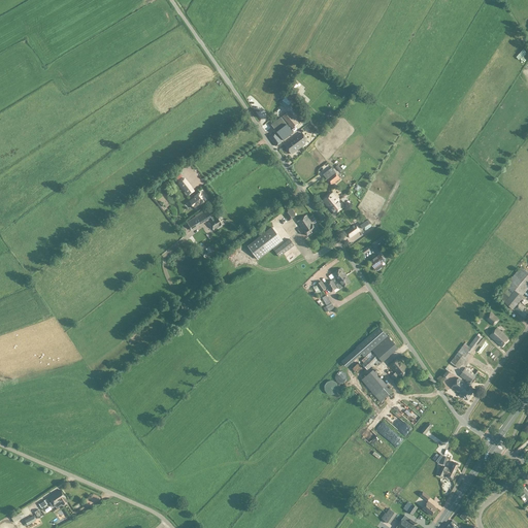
[(522,63),(527,59),(527,55),(523,48),(516,53),(522,63)]
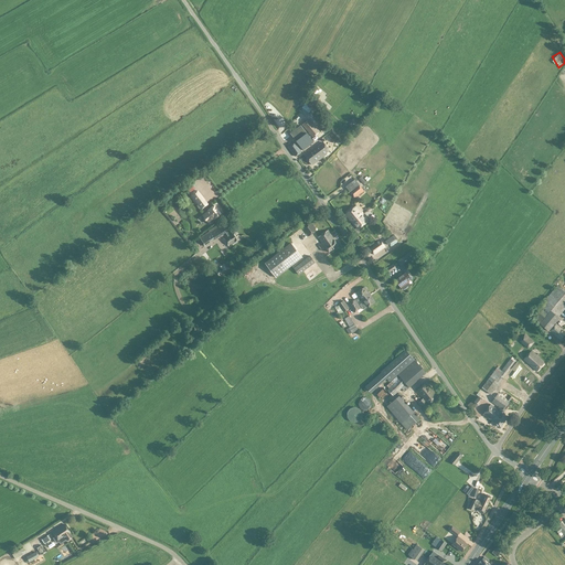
[(302,108),(308,113),(309,114),(317,103),(310,97),(308,100),(302,108)]
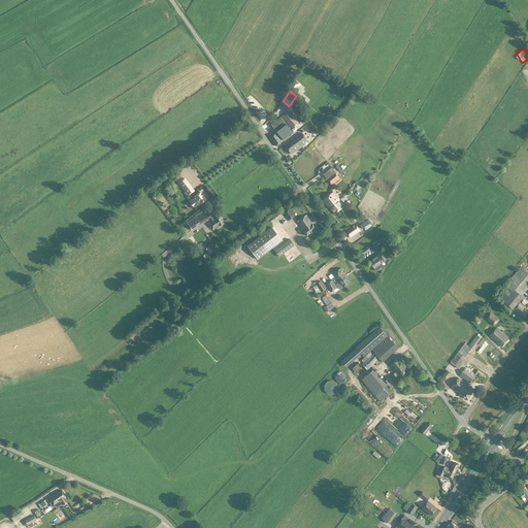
[(275,110),(279,113),(285,107),(281,104),(275,110)]
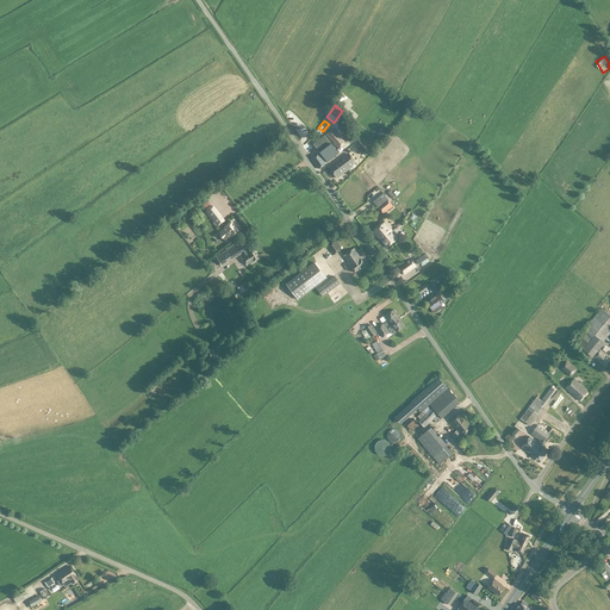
[(337,148),(346,142),(334,129),(327,135),(337,148)]
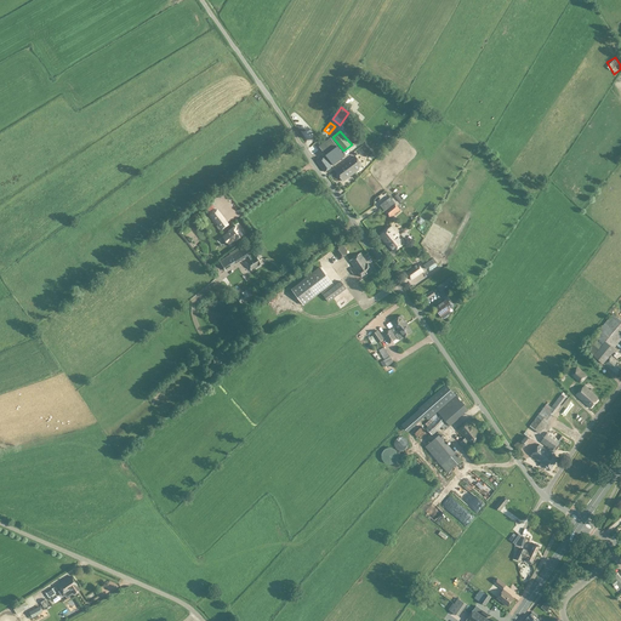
[(319,147),(325,155),(326,155),(334,165),(346,157),(337,146),(331,137),(319,147)]
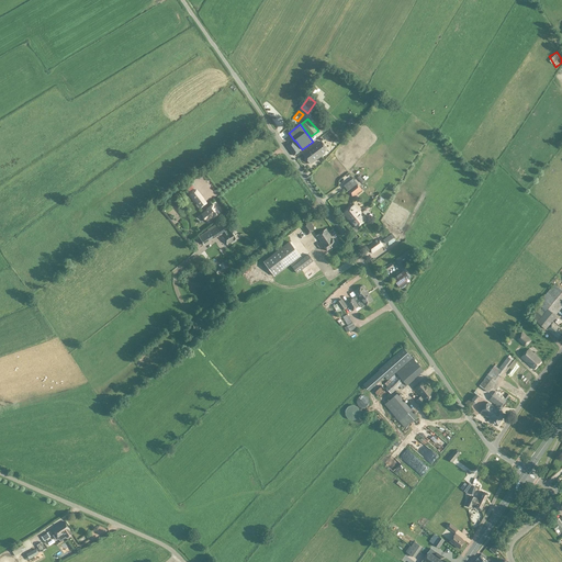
[(294,156),(301,150),(293,141),(287,146),(294,156)]
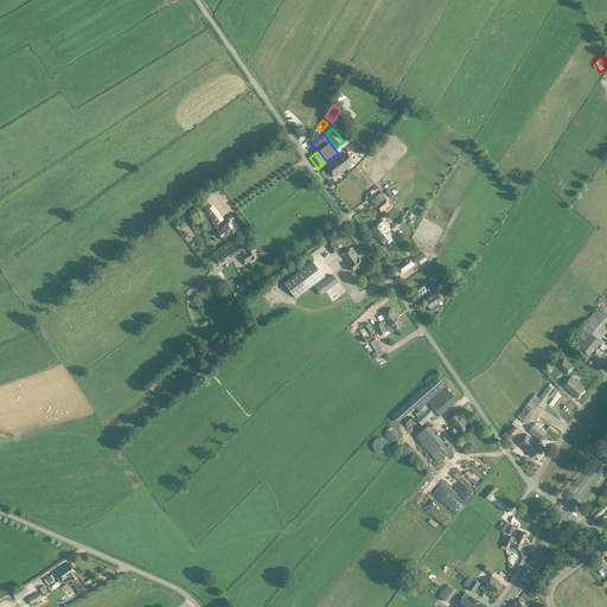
[(353,161),(347,153),(346,154),(345,154),(345,155),(339,159),(338,158),(327,166),(336,178),(351,166),(350,165),(353,161)]
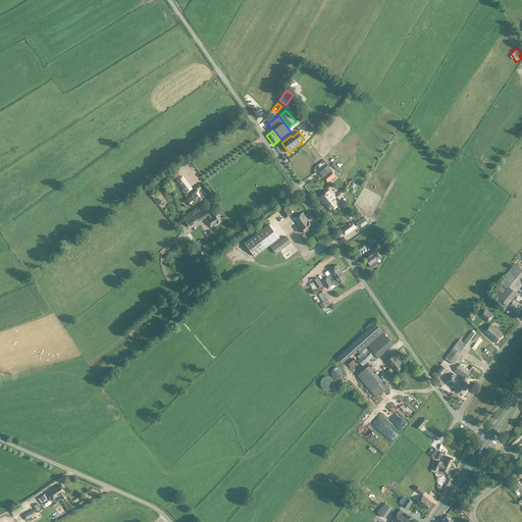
[(320,172),(323,176),(331,170),(328,166),(320,172)]
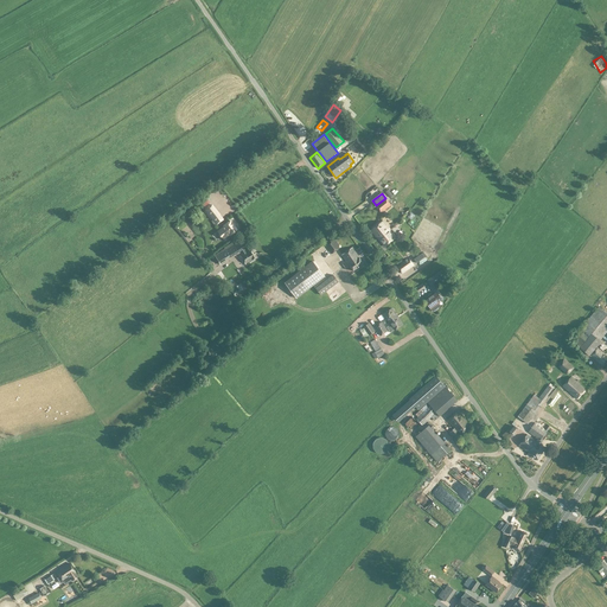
[(385,198),(376,205),(382,212),(391,205),(385,198)]
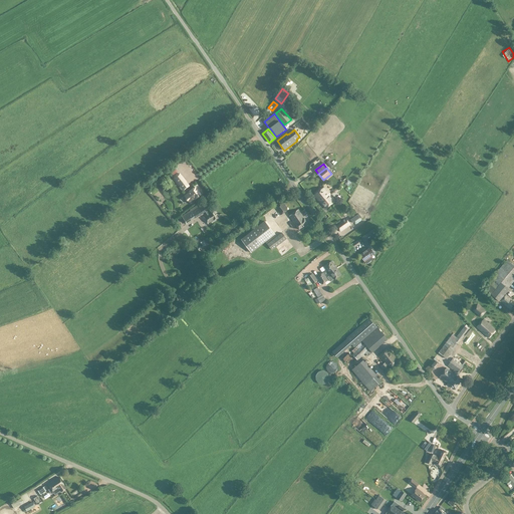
[(184,190),(189,186),(180,174),(174,178),(184,190)]
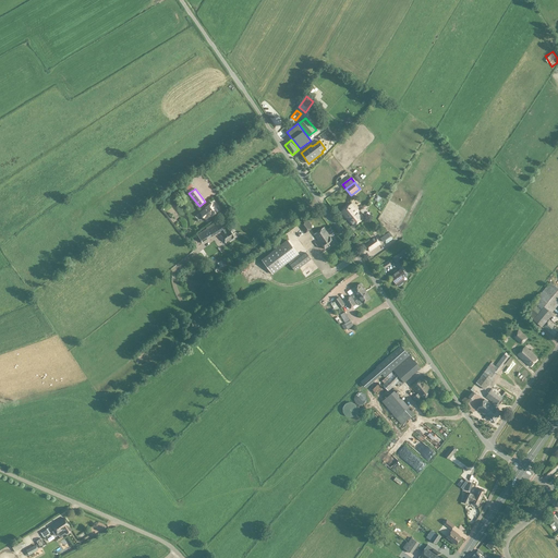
[(206,208),(201,214),(205,219),(211,215),(213,216),(218,211),(211,203),(206,207),(206,208)]
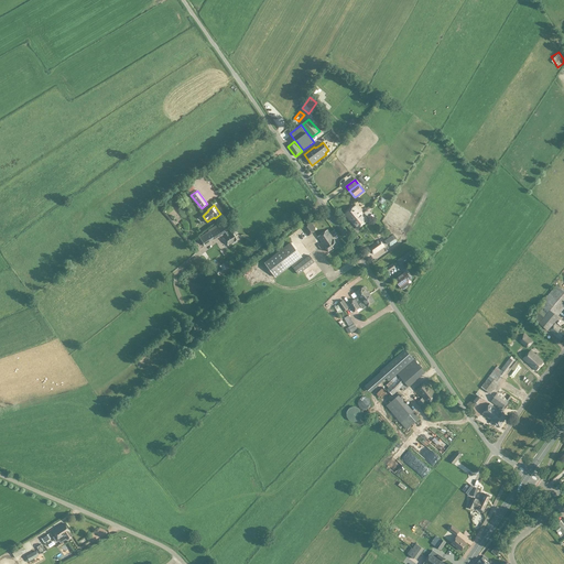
[(351,221),(362,213),(361,212),(356,205),(345,214),(350,220),(351,221)]
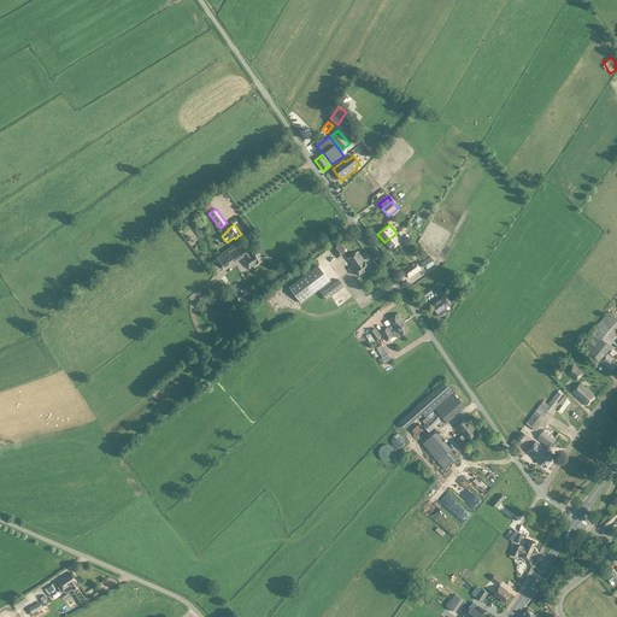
[(397,233),(385,242),(392,251),(403,242),(397,235),(397,234),(397,233)]
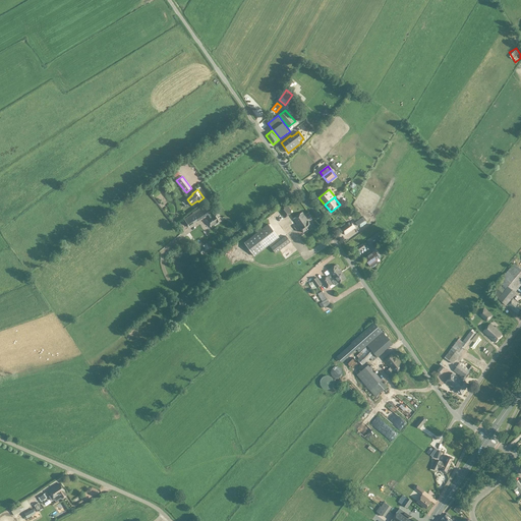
[(286,204),(278,210),(284,219),(292,213),(286,204)]
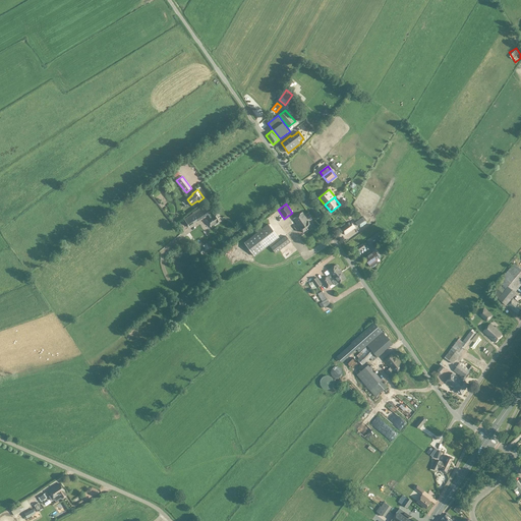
[(184,220),(188,226),(208,215),(210,218),(212,217),(209,212),(207,213),(204,208),(184,220)]
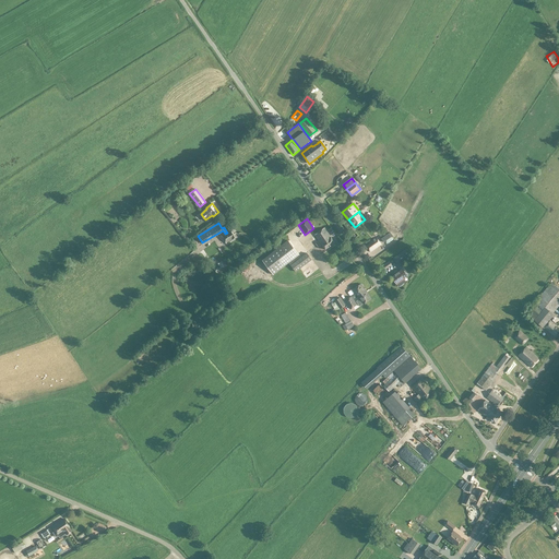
[(324,228),(318,233),(314,235),(325,250),(335,242),(324,228)]
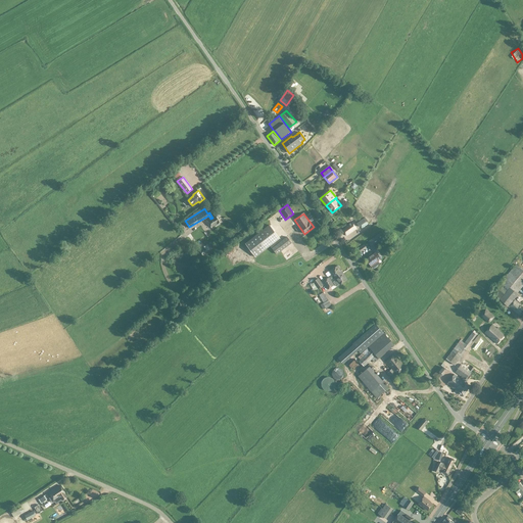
[(222,222),(217,215),(212,218),(210,219),(207,221),(211,228),(222,222)]
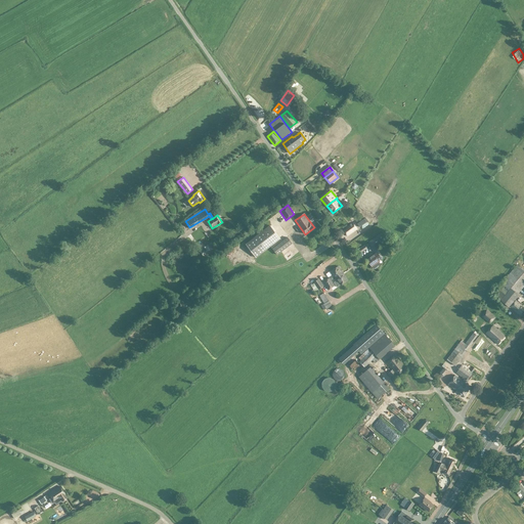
[(348,236),(357,229),(353,222),(343,229),(348,236)]
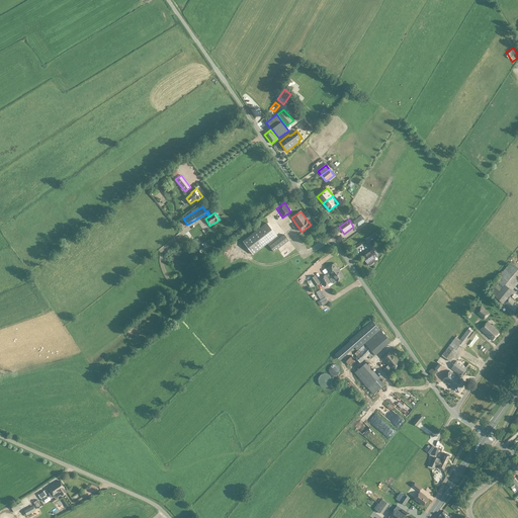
[(274,242),(279,238),(267,223),(243,242),(253,255),(267,244),(269,246),(274,242)]
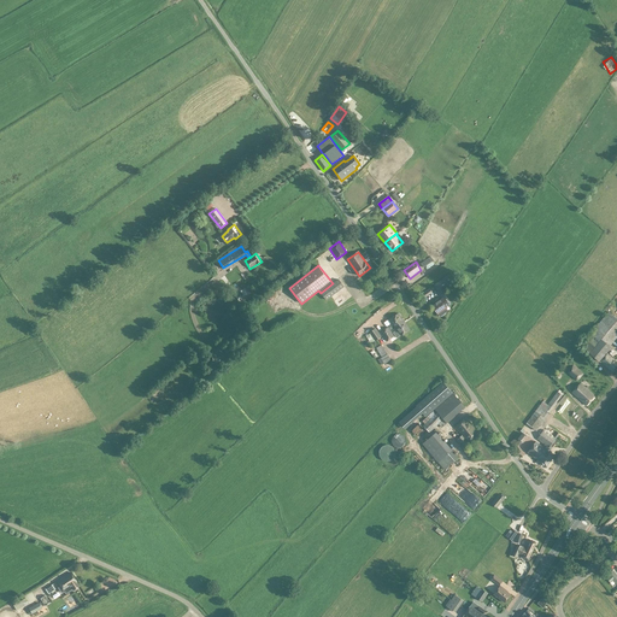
[(434,285),(440,293),(454,282),(448,275),(434,285)]
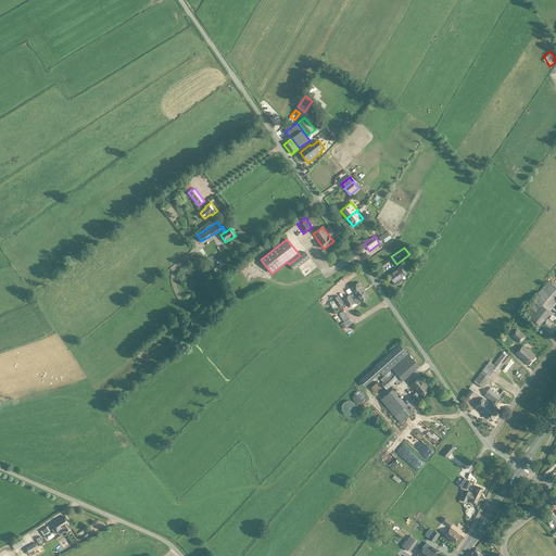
[(289,264),(292,268),(294,270),(311,258),(305,251),(300,255),(294,260),(289,264)]
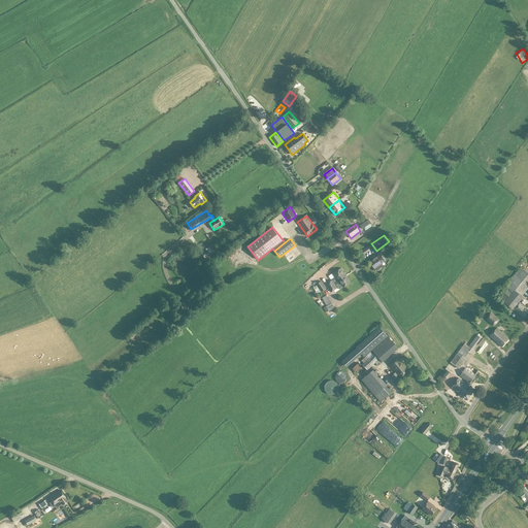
[(362,257),(370,251),(367,246),(359,253),(362,257)]
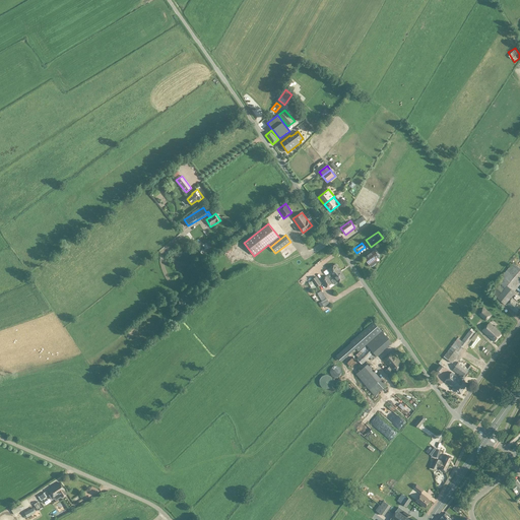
[(365,258),(369,264),(371,267),(377,262),(376,260),(374,257),(377,255),(375,251),(371,253),(368,256),(365,258)]
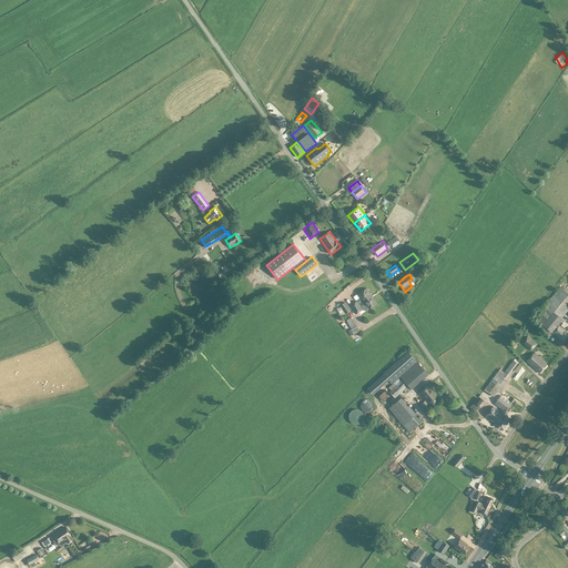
[(567,333),(559,326),(558,327),(557,327),(563,320),(561,318),(567,311),(567,293),(560,287),(545,305),(546,305),(535,320),(537,321),(543,325),(540,328),(549,336),(551,333),(553,334),(554,334),(565,343),(567,338),(567,333)]
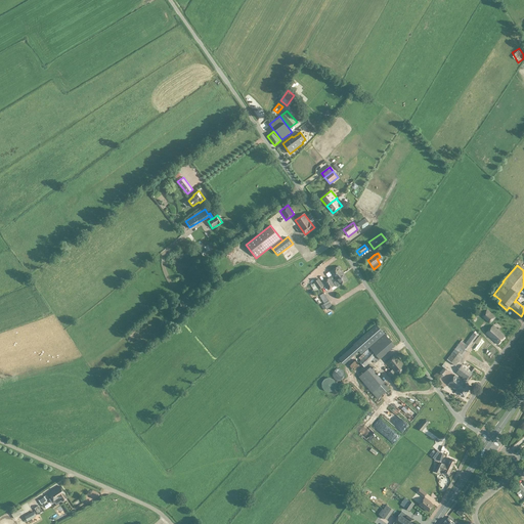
[(330,278),(323,282),(325,287),(332,281),(335,278),(344,273),(340,267),(339,266),(331,272),(334,276),(330,278)]
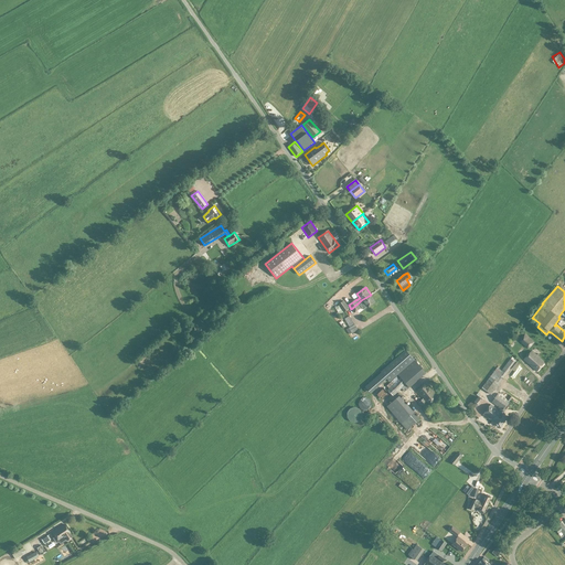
[(363,302),(360,305),(363,309),(366,308),(375,301),(371,295),(361,300),(363,302)]
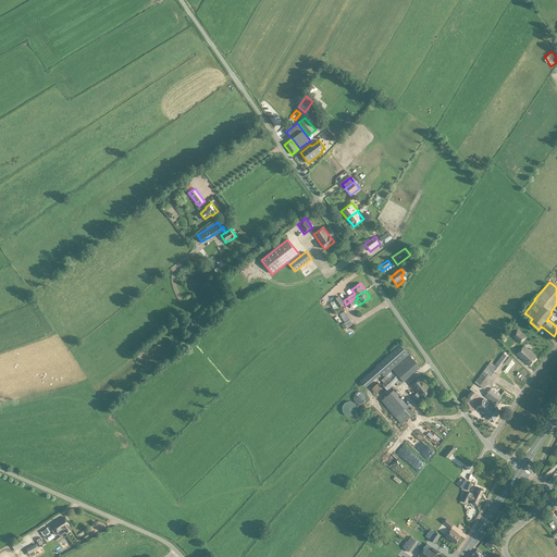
[(339,297),(334,300),(337,306),(338,308),(344,304),(339,297)]
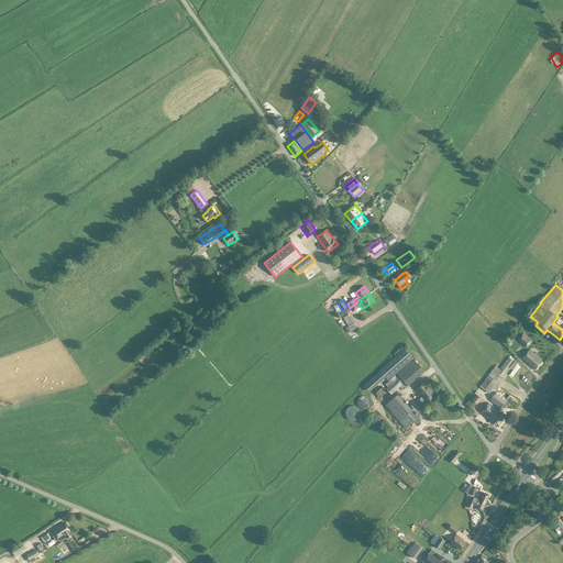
[(349,315),(343,318),(349,327),(348,327),(351,332),(353,331),(357,329),(349,315)]
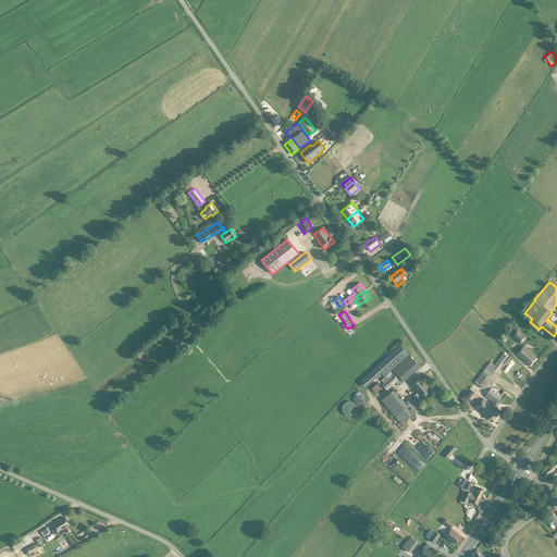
[(518,329),(511,335),(521,344),(527,337),(518,329)]
